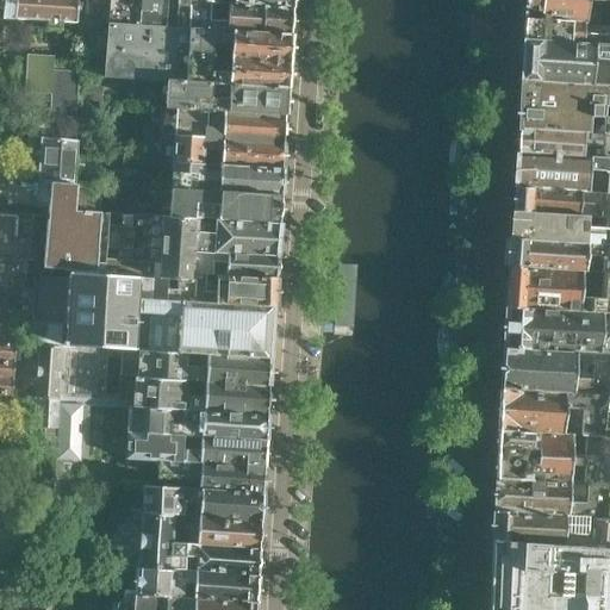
[(78,20),(78,0),(1,0),(7,1),(6,17),(78,20)]
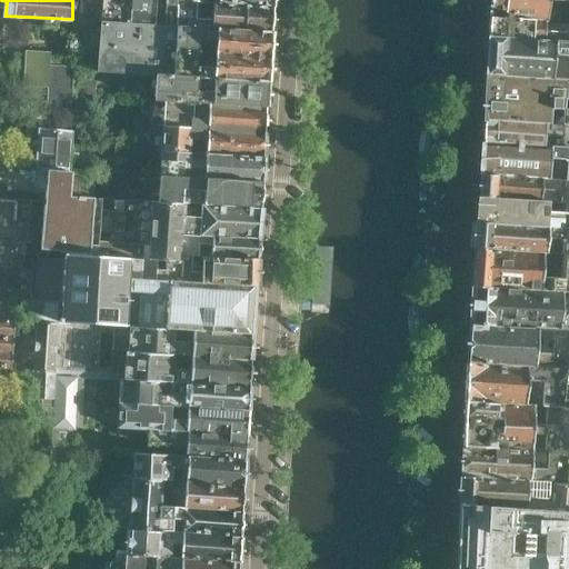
[(153,26),(155,0),(79,0),(79,20),(153,26)]
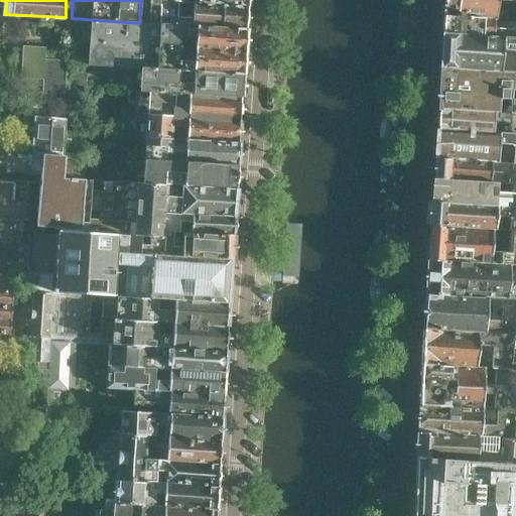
[(140,0),(139,23),(158,24),(159,1),(165,2),(165,0),(140,0)]
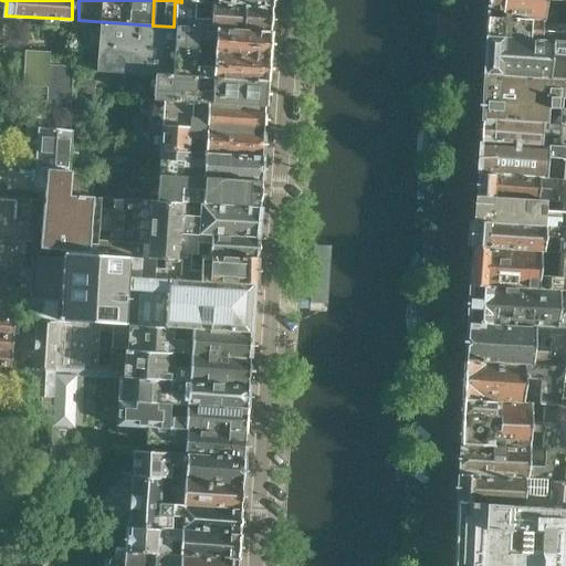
[(545,22),(546,0),(543,0),(488,0),(488,18),(541,22),(545,22)]
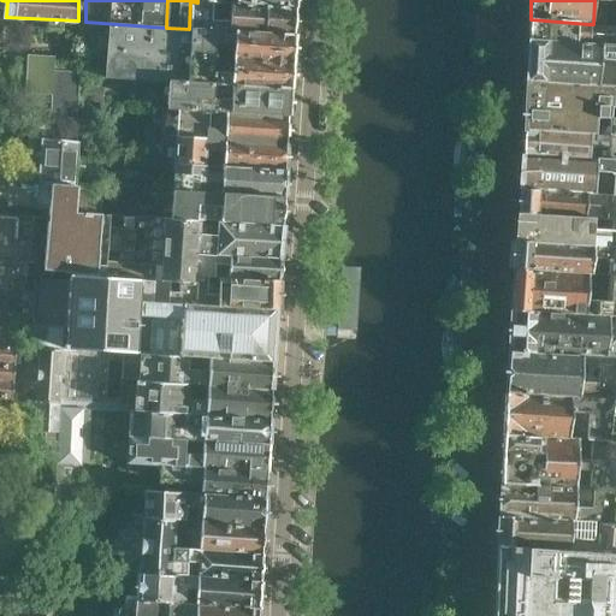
[(292,35),(294,18),(294,9),(232,4),(231,19),(213,18),(214,4),(197,3),(190,1),(189,29),(292,35)]
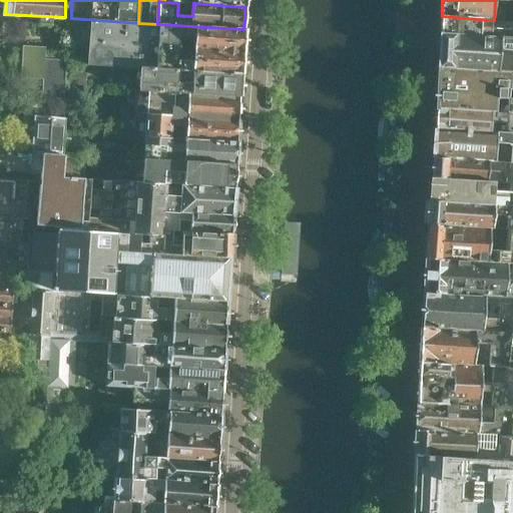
[(512,38),(512,30),(490,29),(490,20),(442,16),(441,33),(512,38)]
